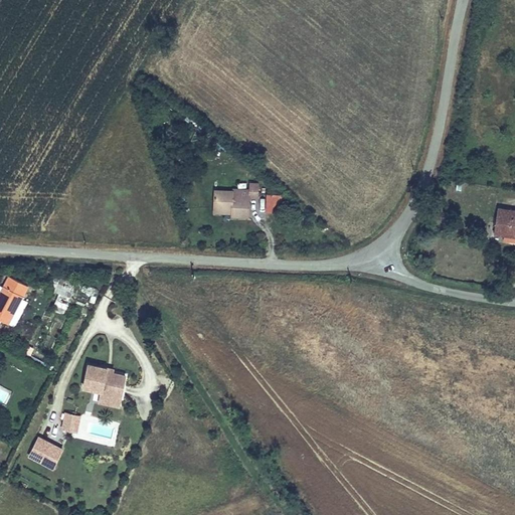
[(231,213),(231,217),(249,218),(250,198),(259,198),(260,182),(249,182),(249,188),(233,187),(232,189),(214,189),(213,213),(231,213)]
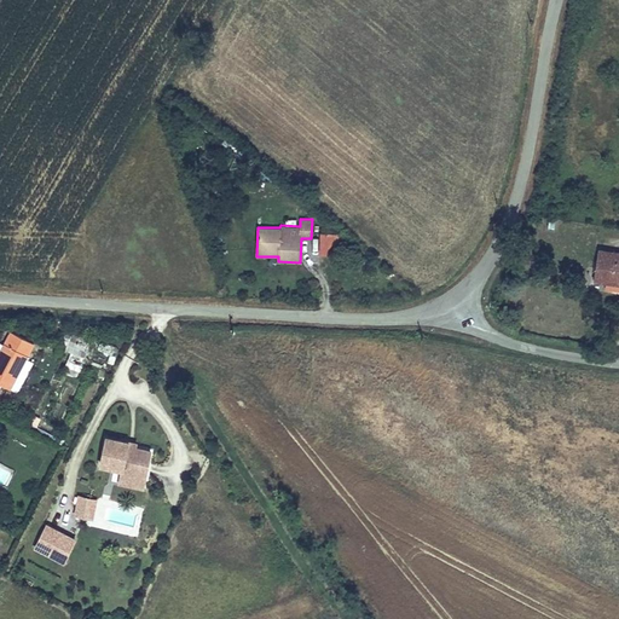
[(345,233),(320,232),(319,254),(345,254),(345,233)]
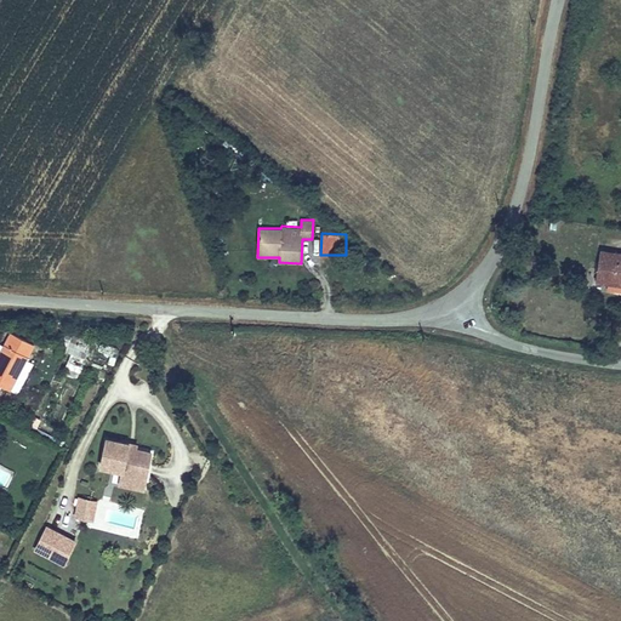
[(593,288),(620,292),(620,251),(600,248),(593,288)]
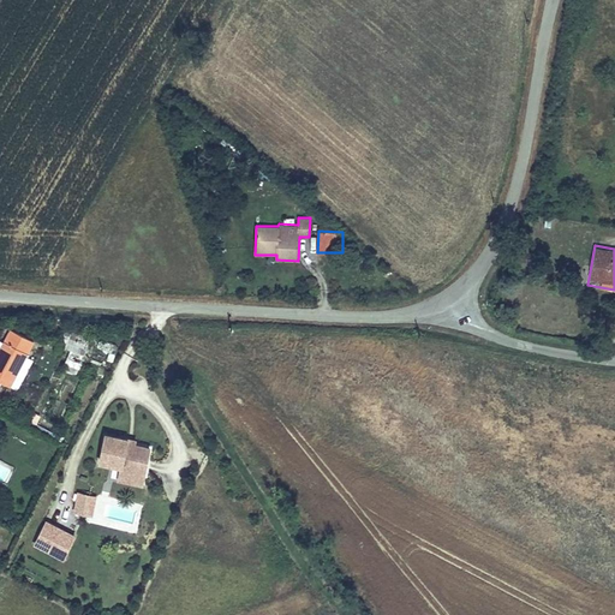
[(67,326),(60,347),(70,351),(85,356),(87,356),(94,335),(67,326)]
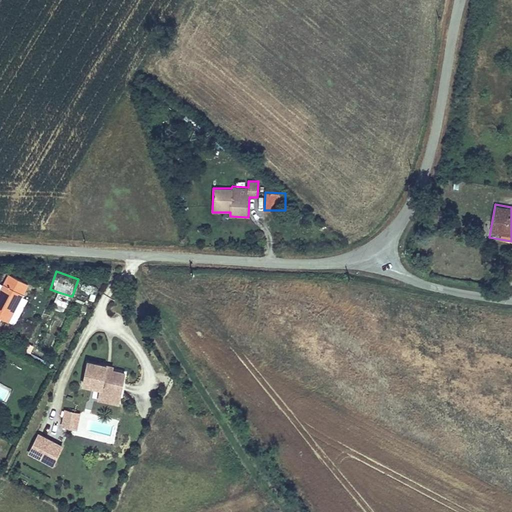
[(0,317),(8,322),(30,284),(9,272),(0,288),(0,317)]
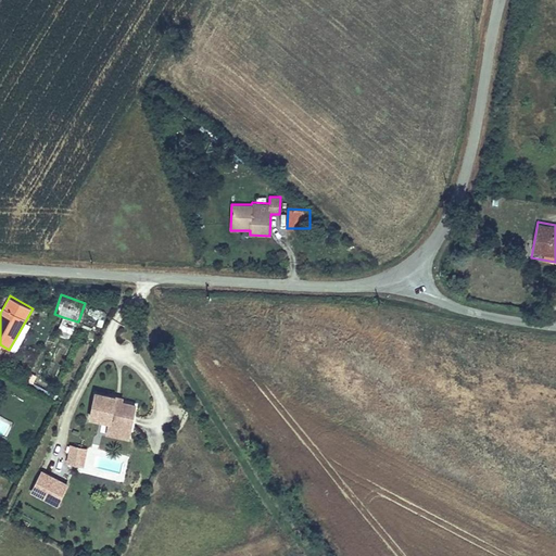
[(86,306),(84,326),(103,329),(105,310),(86,306)]
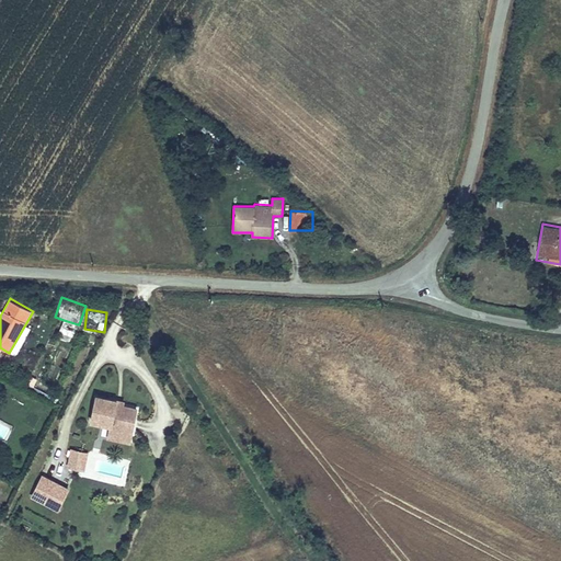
[(72,336),(78,324),(64,320),(59,332),(72,336)]
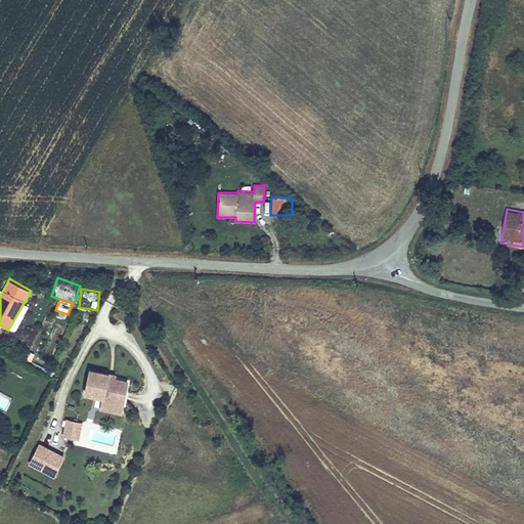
[(88,368),(83,394),(101,398),(99,410),(123,415),(129,380),(110,376),(111,372),(88,368)]
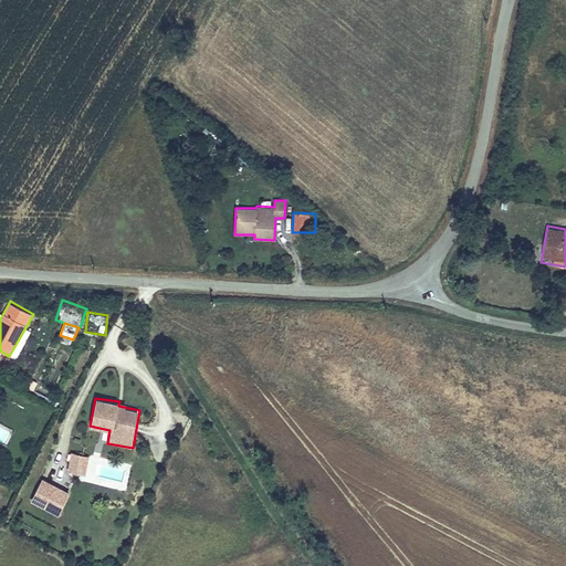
[(90,456),(71,452),(67,471),(85,475),(90,456)]
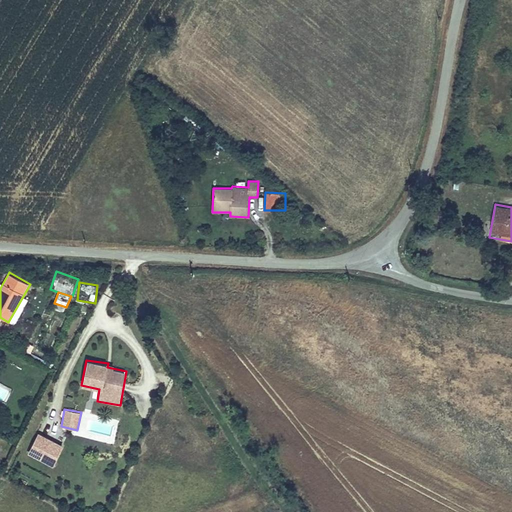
[(27,453),(54,466),(64,445),(38,433),(27,453)]
